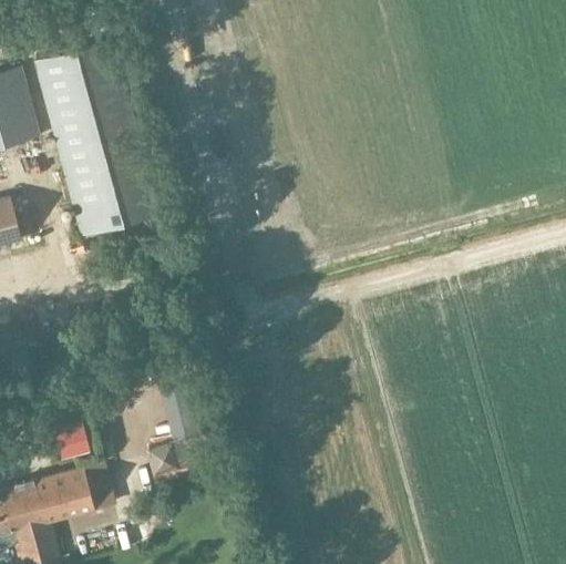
[(111,42),(34,63),(81,236),(157,215),(111,42)]
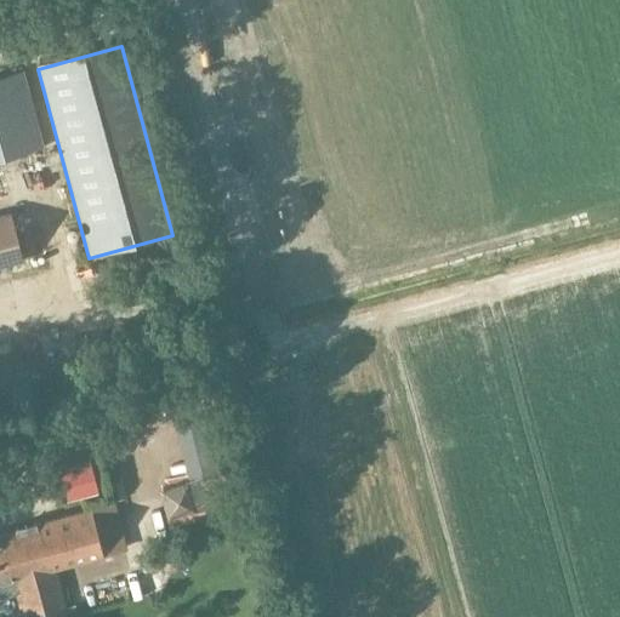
[(35,120),(20,124),(7,78),(0,79),(0,160),(44,149),(35,120)]
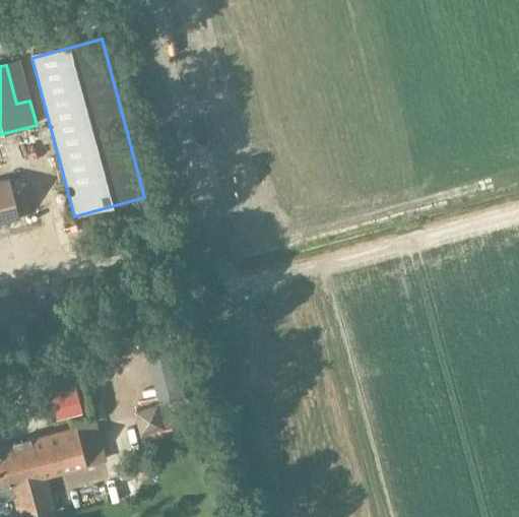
[(0,225),(18,221),(8,182),(0,184),(0,225)]
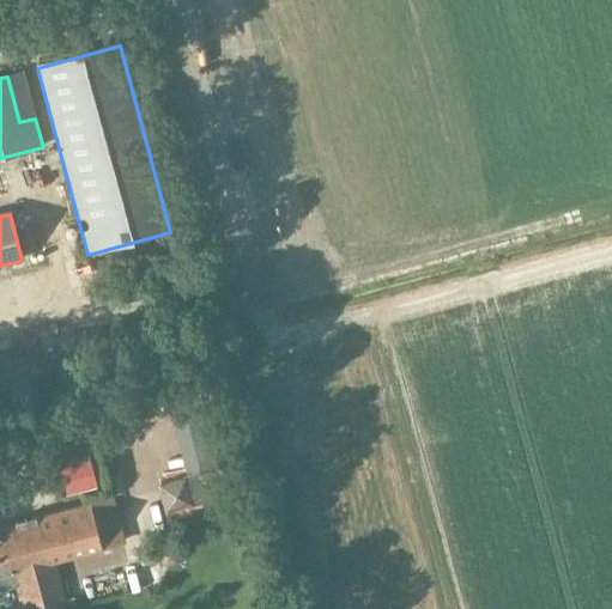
[(167,409),(143,422),(150,434),(174,420),(167,409)]
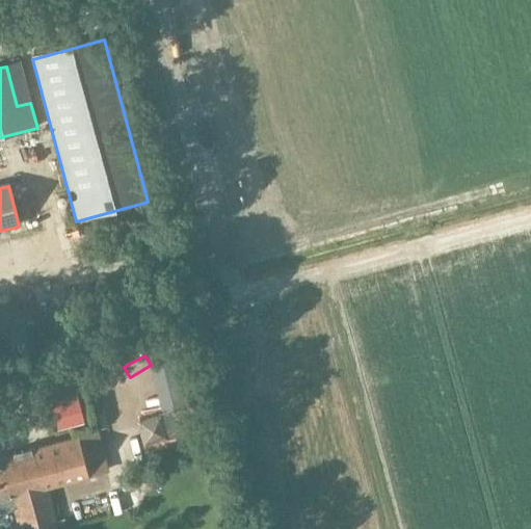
[(91,395),(122,378),(110,359),(80,375),(91,395)]
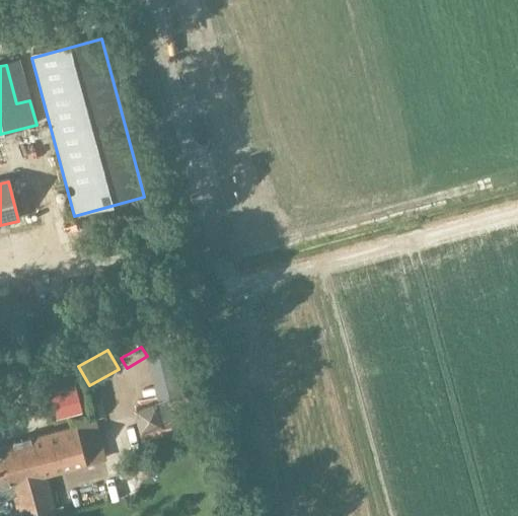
[(54,418),(65,416),(62,401),(51,403),(54,418)]
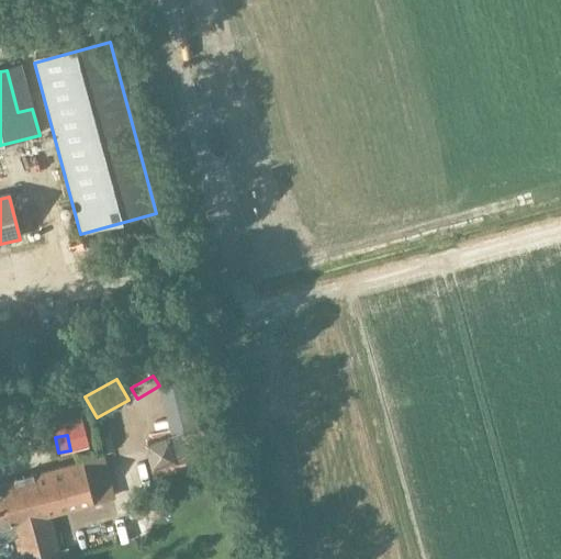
[(149,473),(177,467),(170,439),(143,447),(149,473)]
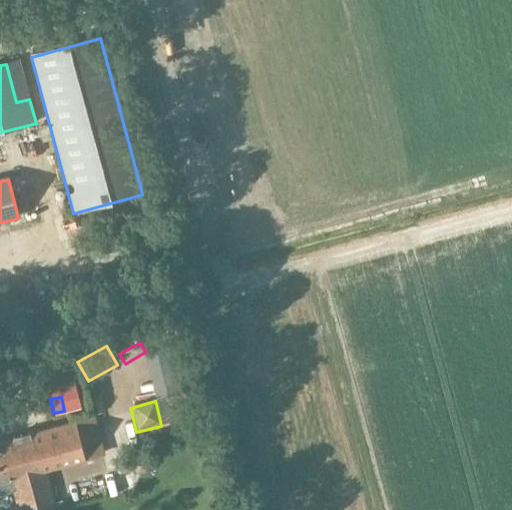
[(0,495),(13,492),(17,509),(54,509),(45,473),(84,462),(74,424),(0,443),(0,495)]
